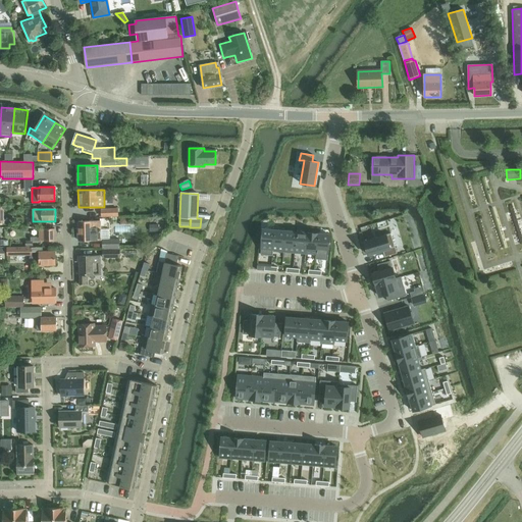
[(102,240),(101,221),(79,221),(79,241),(102,240)]
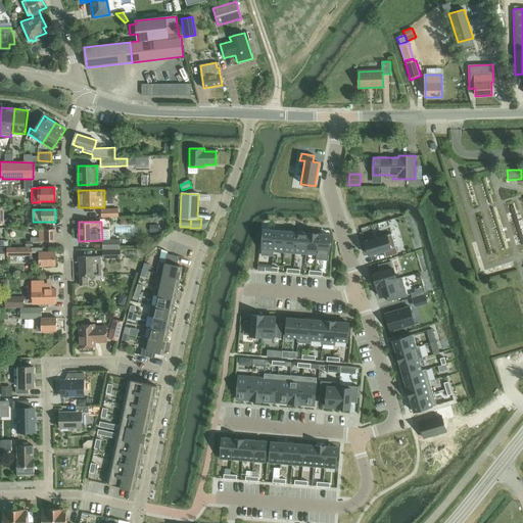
[(31,241),(26,241),(26,247),(33,247),(33,241),(39,241),(44,241),(55,241),(55,229),(44,229),(39,229),(39,238),(38,238),(38,237),(31,238),(31,241)]
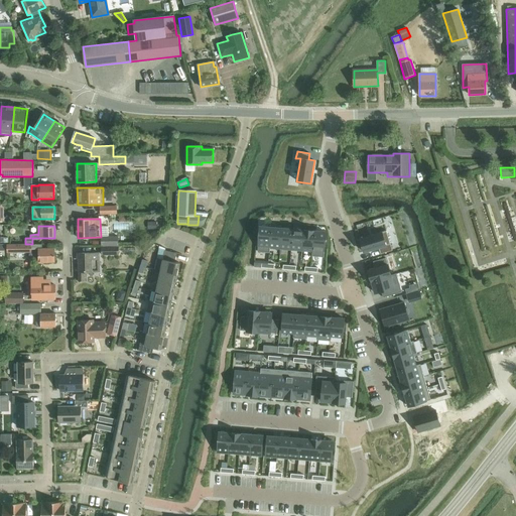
[(256,238),(255,249),(258,249),(258,252),(269,253),(270,248),(269,248),(271,228),(265,228),(265,227),(262,226),(262,227),(260,227),(259,239),(257,239),(256,238)]
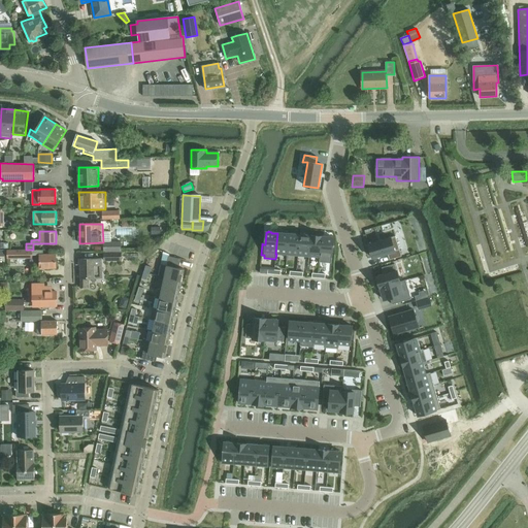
[(277,233),(275,254),(276,254),(287,255),(289,234),(277,233)]
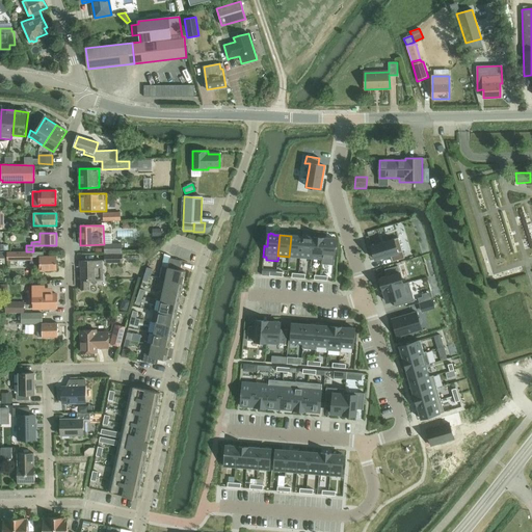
[(291,236),(289,257),(300,258),(301,237),(296,236),(296,235),(292,235),(292,236),(291,236)]
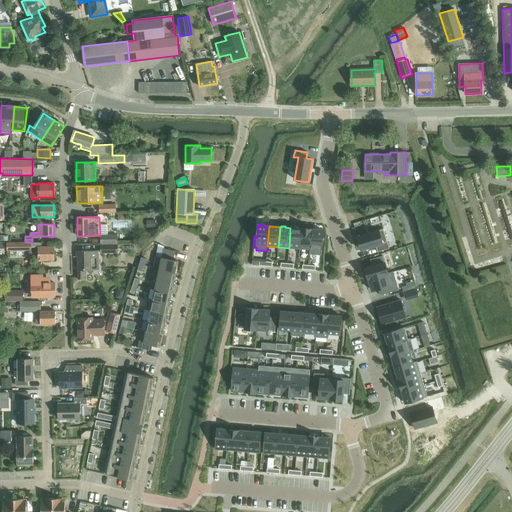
[(290,228),(289,248),(300,249),(301,229),(290,228)]
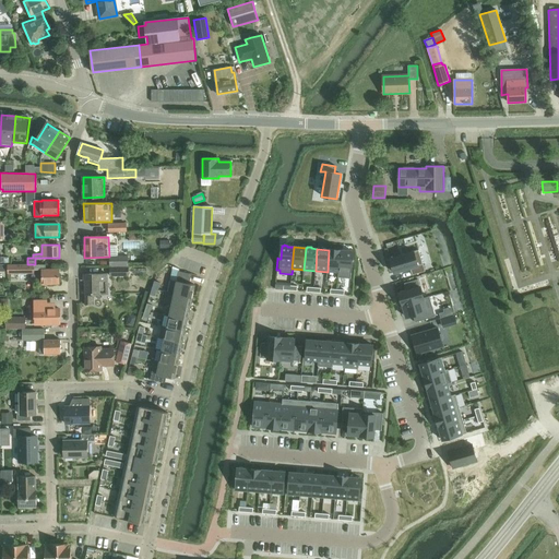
[(329,250),(328,272),(339,272),(340,273),(341,251),(329,250)]
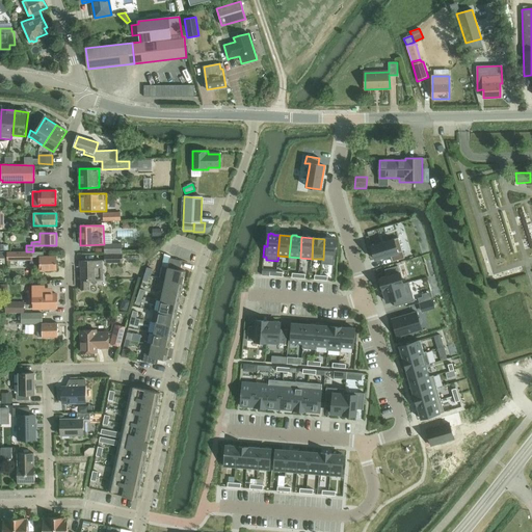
[(322,259),(321,264),(334,265),(336,239),(334,239),(334,238),(330,238),(330,239),(324,239),(323,260),(322,259)]
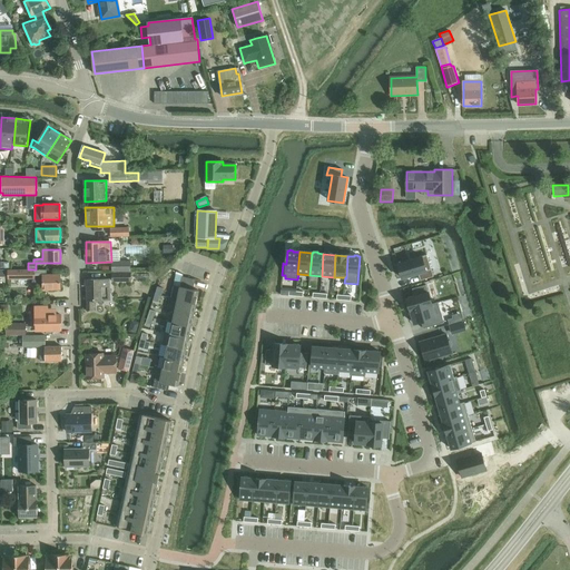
[(426,255),(397,264),(402,278),(418,274),(420,281),(433,277),(426,255)]
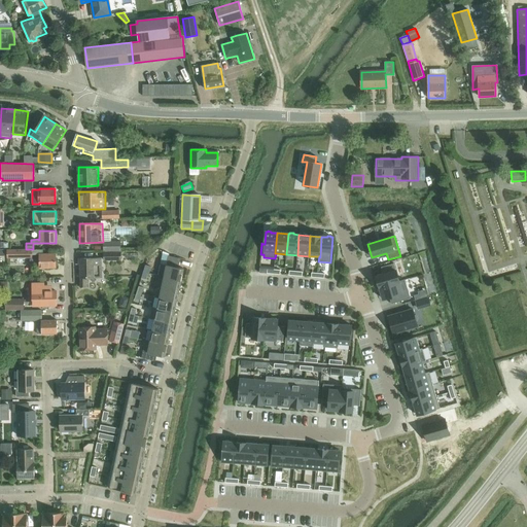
[(104,252),(120,251),(120,242),(104,242),(104,252)]
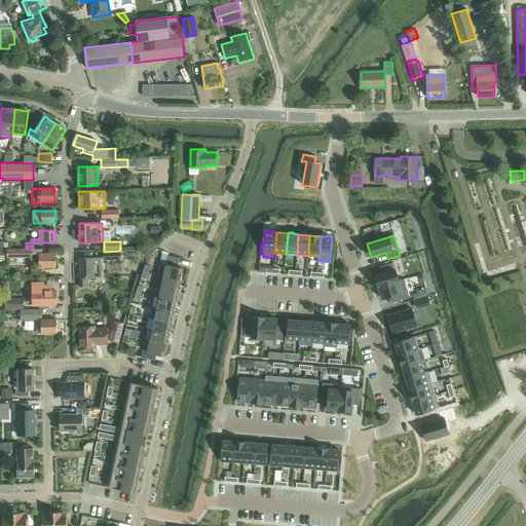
[(8,249),(7,249),(7,256),(7,258),(33,257),(33,255),(40,254),(40,267),(55,267),(55,254),(43,254),(43,249),(32,250),(26,250),(26,249),(8,249)]
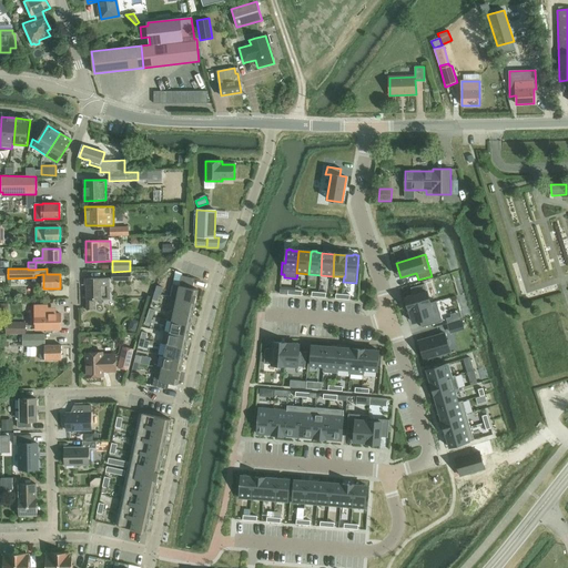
[(111,272),(111,280),(111,281),(131,281),(131,271),(111,272)]
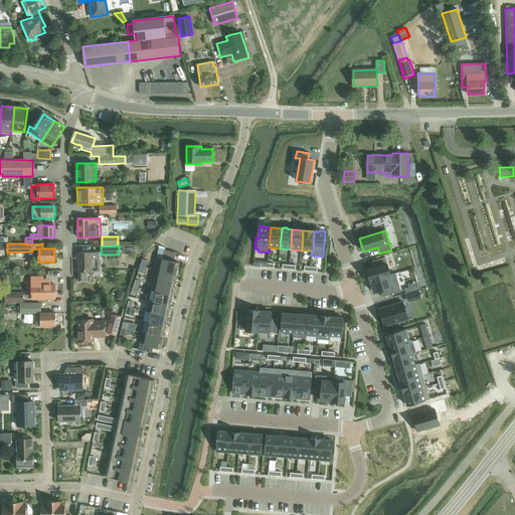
[(162,259),(162,260),(163,260),(174,262),(176,252),(164,250),(162,259)]
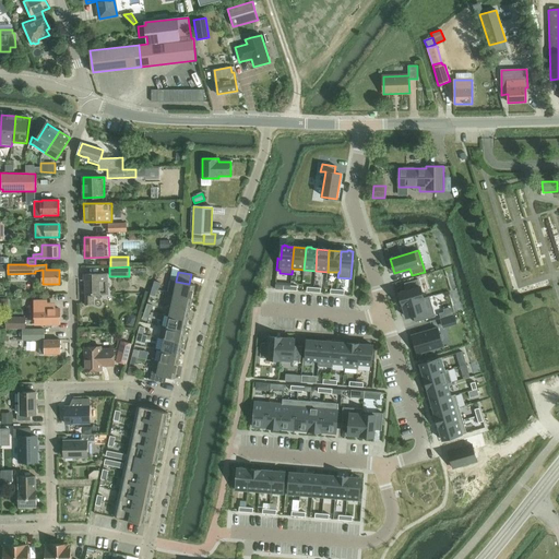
[(85,275),(86,295),(86,305),(94,305),(94,295),(107,295),(107,275),(85,275)]
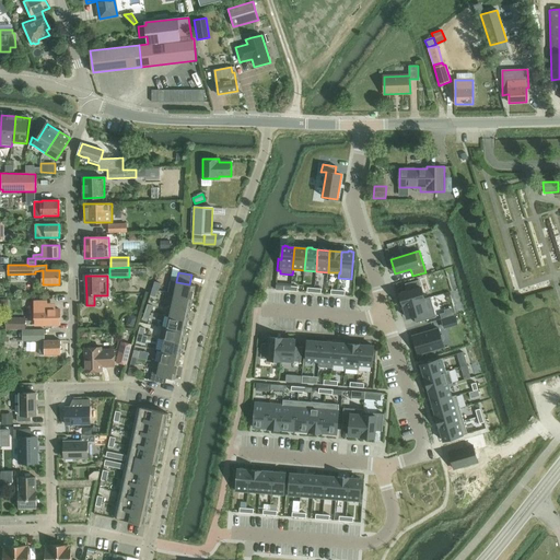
[(407,291),(399,293),(404,305),(424,300),(423,299),(418,280),(405,284),(407,291)]
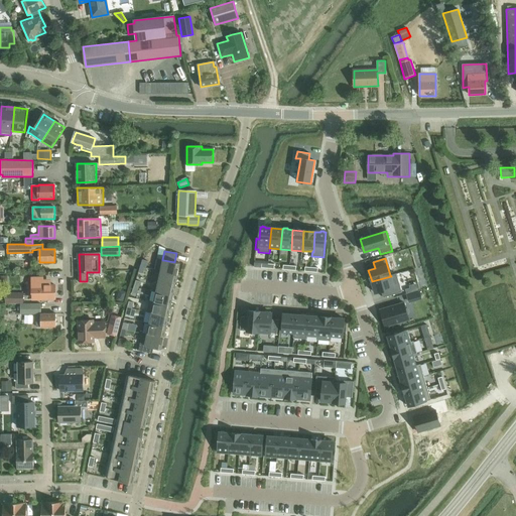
[(155,269),(161,271),(177,274),(180,263),(174,262),(162,260),(157,259),(155,269)]
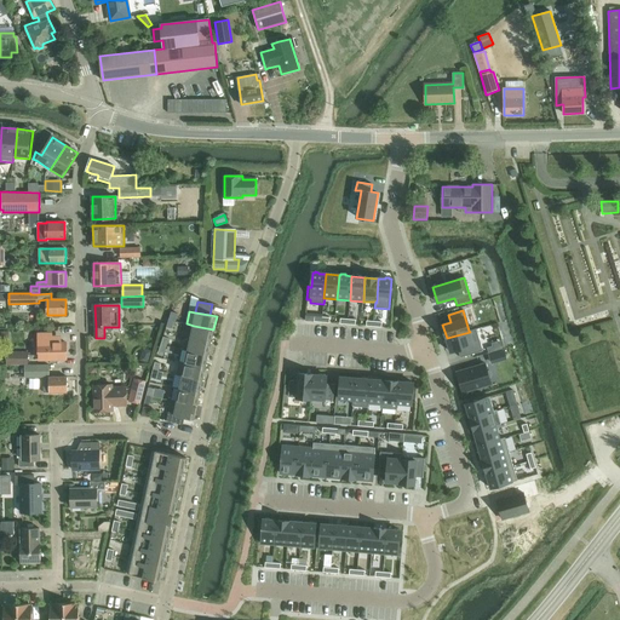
[(194,326),(190,338),(211,343),(213,329),(194,326)]
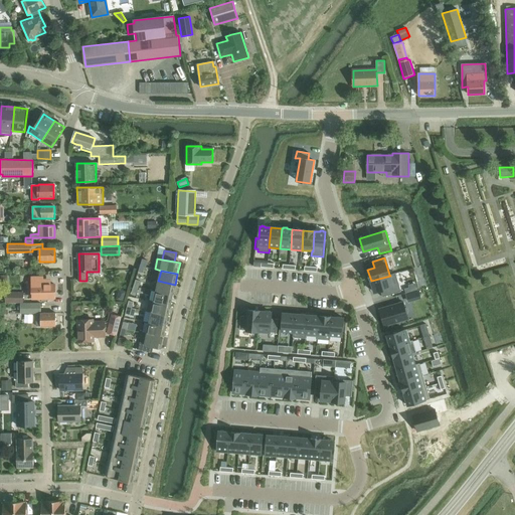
[(390,276),(371,281),(374,293),(380,291),(382,297),(401,292),(395,274),(389,275),(390,276)]
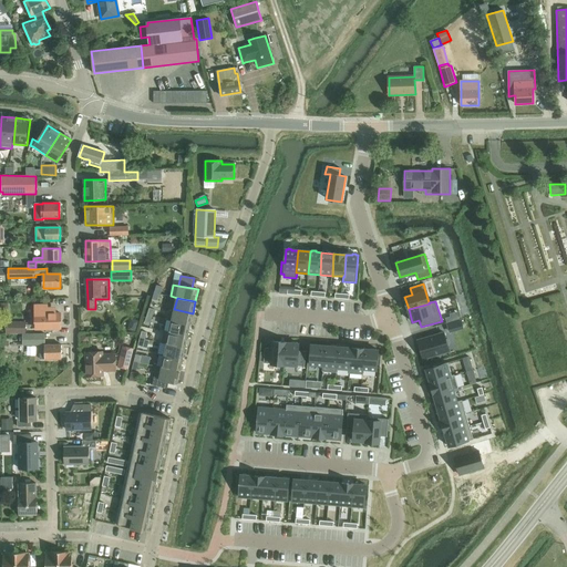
[(34,305),(34,326),(34,328),(61,328),(60,313),(53,313),(53,308),(48,308),(48,305),(34,305)]
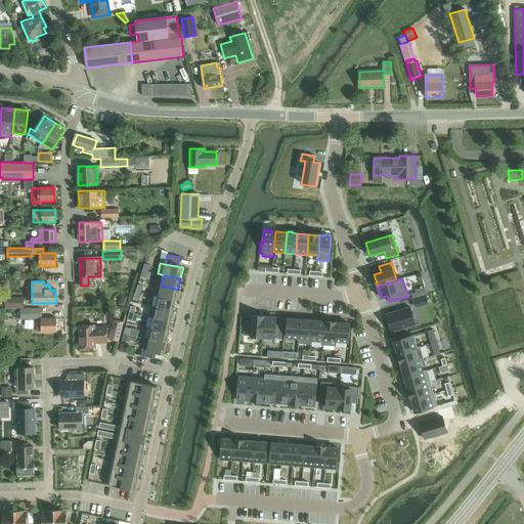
[(161,286),(159,297),(176,300),(178,290),(161,286)]
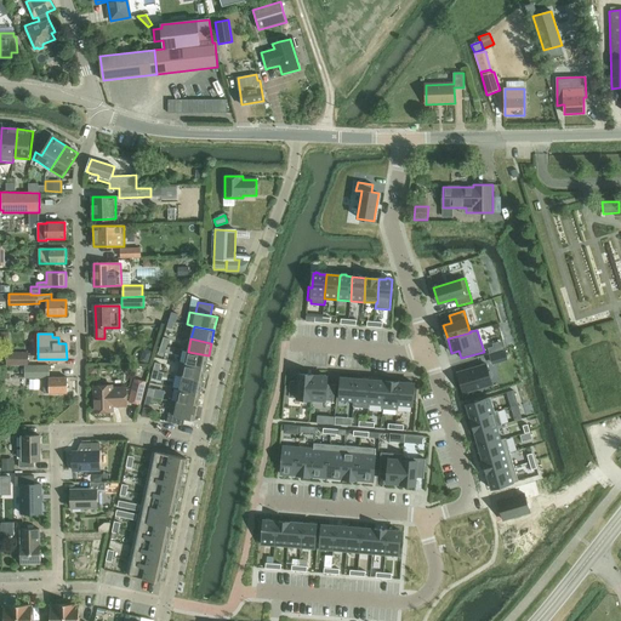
[(493,347),(488,348),(489,353),(503,349),(501,341),(493,343),(493,347)]
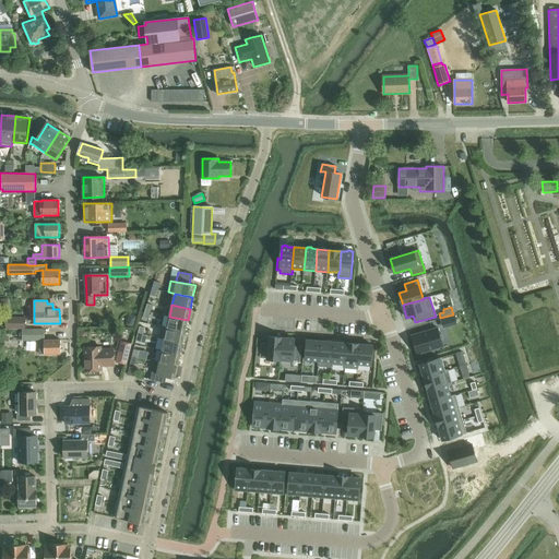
[(4,329),(25,329),(25,321),(25,317),(4,317),(4,329)]
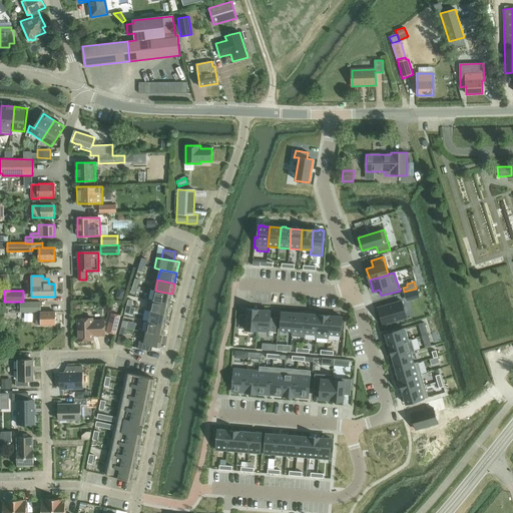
[(155,291),(153,301),(170,305),(172,294),(155,291)]
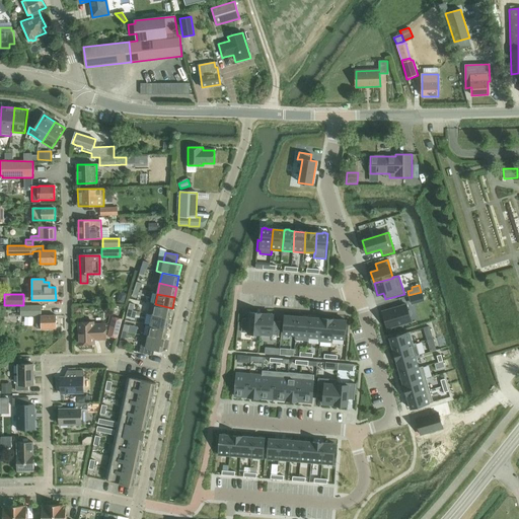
[(155,304),(153,315),(169,318),(172,308),(155,304)]
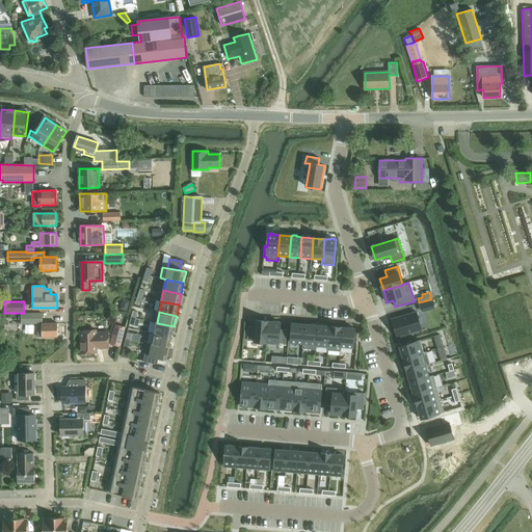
[(43,313),(22,314),(22,317),(22,320),(22,324),(37,324),(37,337),(58,337),(57,323),(43,323),(43,313)]
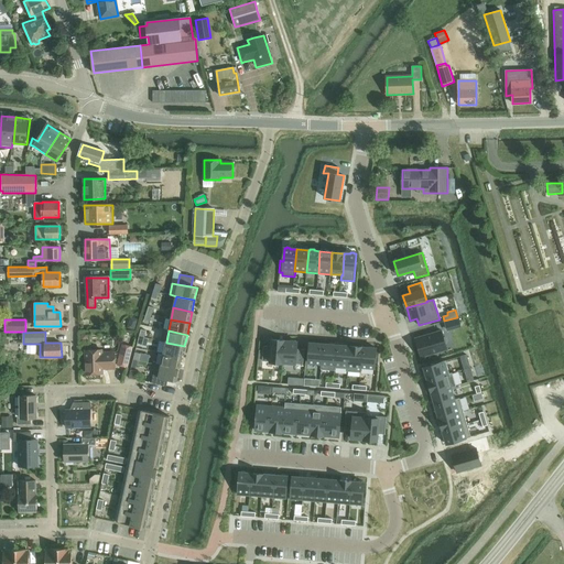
[(442,332),(415,339),(421,357),(447,349),(442,332)]
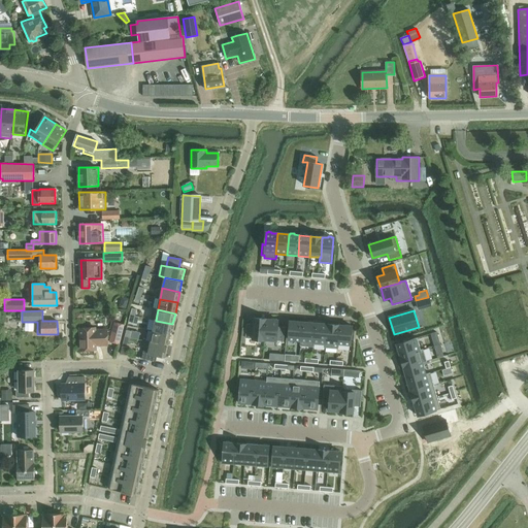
[(246,324),(245,338),(264,339),(266,320),(254,319),(254,325),(246,324)]
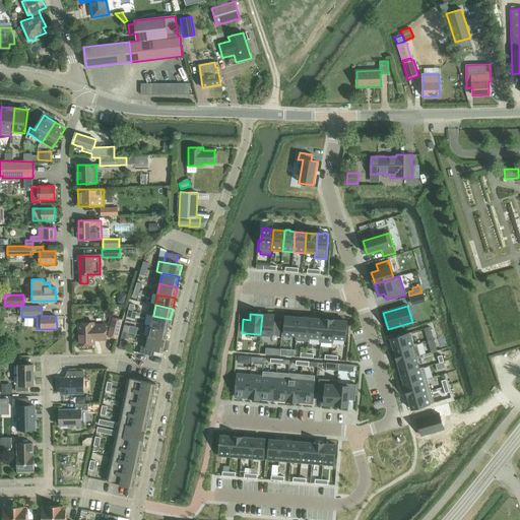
[(262,315),(260,334),(279,336),(280,322),(273,322),(274,316),(272,315),(272,314),(267,314),(267,315),(262,315)]
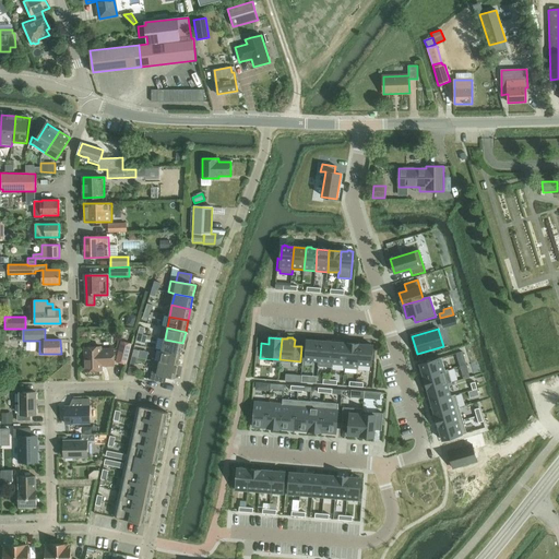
[(165,340),(162,352),(180,355),(182,343),(165,340)]
